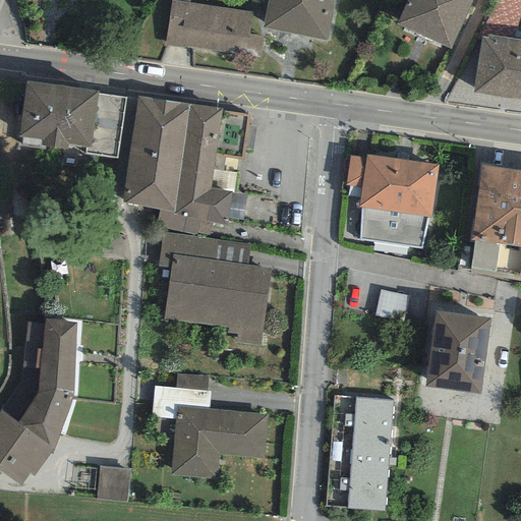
[(188,0),(171,0),(165,45),(193,49),(259,58),(263,36),(249,34),(252,12),(188,3),(188,0)]
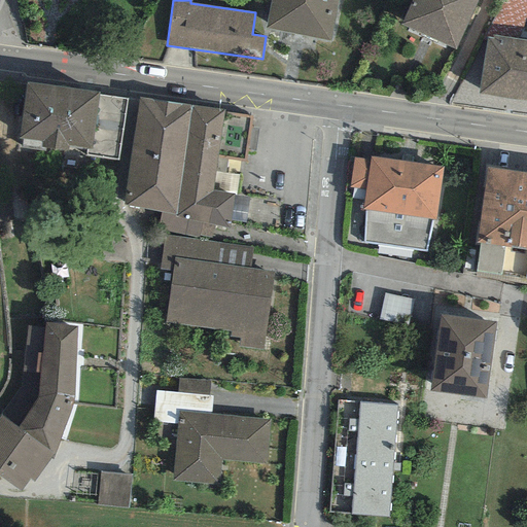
[(336,0),(271,0),(266,28),(328,40),(336,0)]
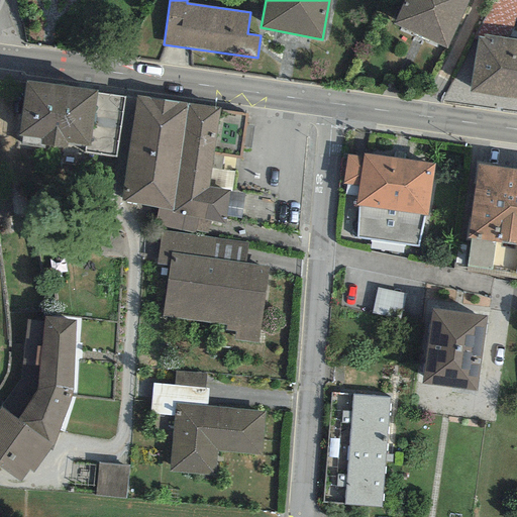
[(446,48),(469,0),(403,0),(393,24),(446,48)]
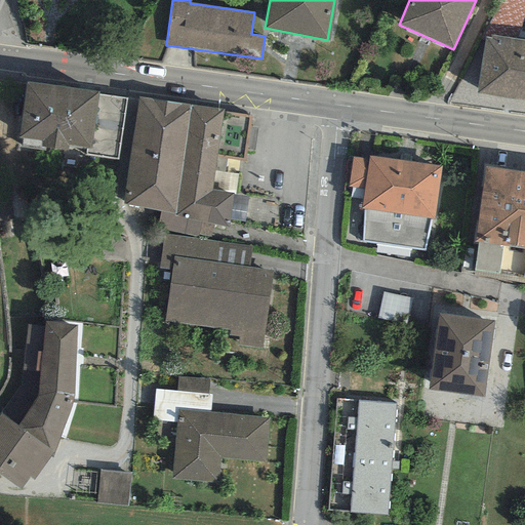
[(516,39),(524,15),(524,0),(499,0),(485,26),(484,37),(489,38),(490,35),(516,39)]
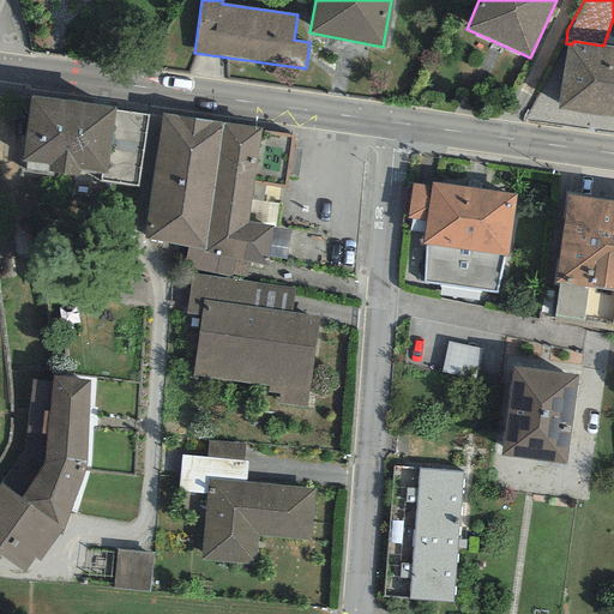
[(613,46),(603,46),(573,41),(572,44),(566,43),(557,108),(613,116),(613,46)]
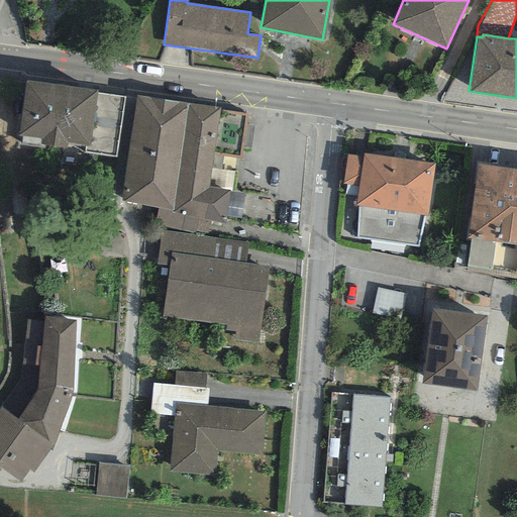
[(97,91),(25,82),(19,136),(40,138),(40,143),(67,146),(67,142),(85,144),(84,152),(116,157),(123,97),(96,94),(97,91)]
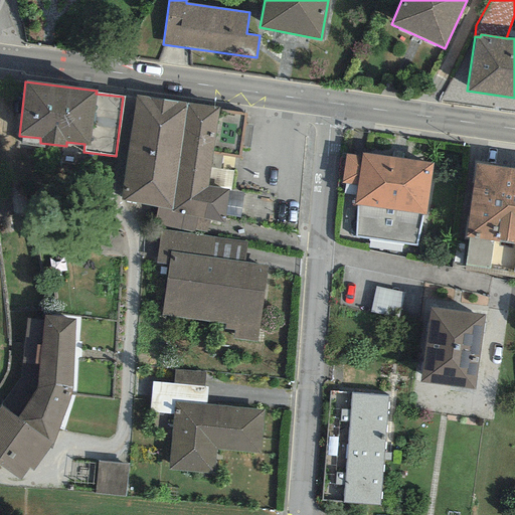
[(245,114),(136,96),(121,200),(157,207),(170,209),(170,213),(197,217),(224,221),(228,190),(209,186),(212,153),(237,157),(245,114)]
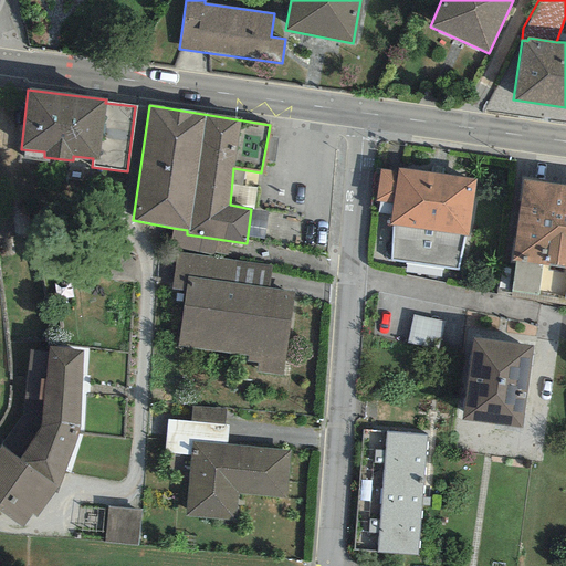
[(475,180),(398,167),(396,173),(380,168),(375,200),(392,202),(389,226),(392,226),(392,260),(459,269),(463,237),(468,237),(475,180)]
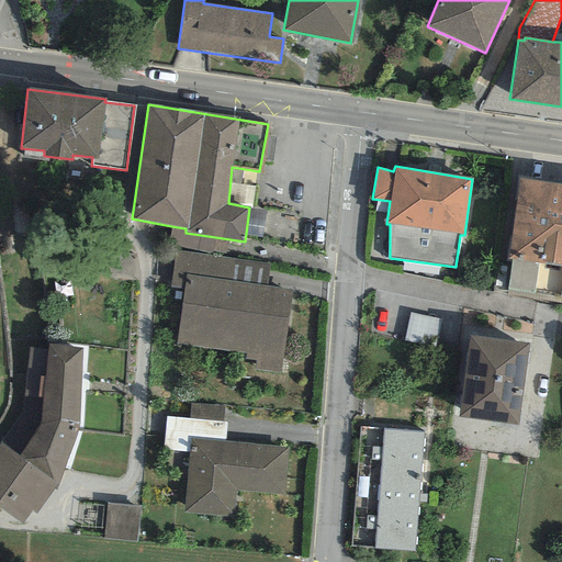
[(561,184),(519,179),(508,259),(513,259),(539,262),(561,266),(561,184)]
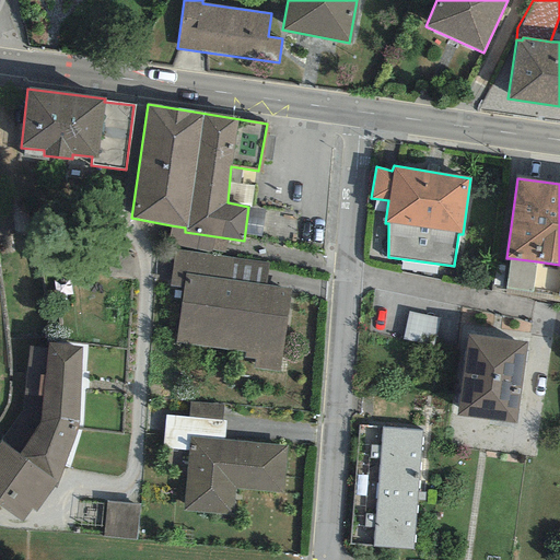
[(211,253),(214,236),(185,232),(185,228),(171,225),(167,245),(211,253)]
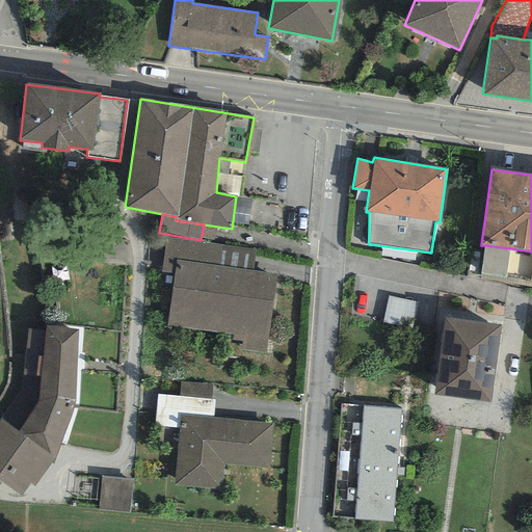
[(176,260),(250,270),(254,250),(165,238),(160,273),(174,274),(176,260)]
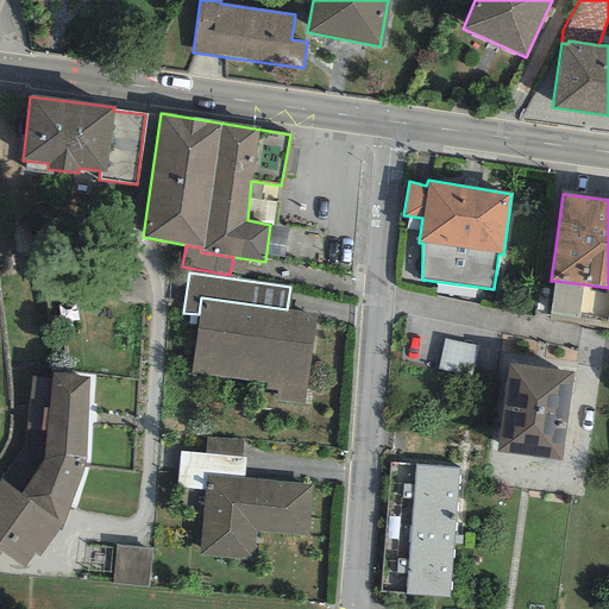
[(579,318),(584,284),(556,281),(551,314),(579,318)]
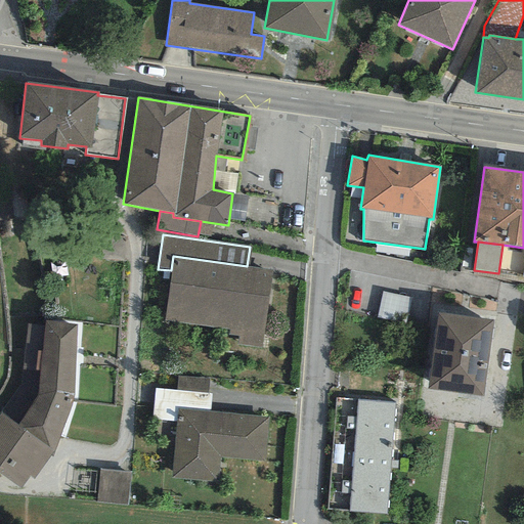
[(247,266),(173,256),(171,270),(164,320),(228,329),(227,335),(237,336),(236,343),(262,347),(272,270),(247,266)]
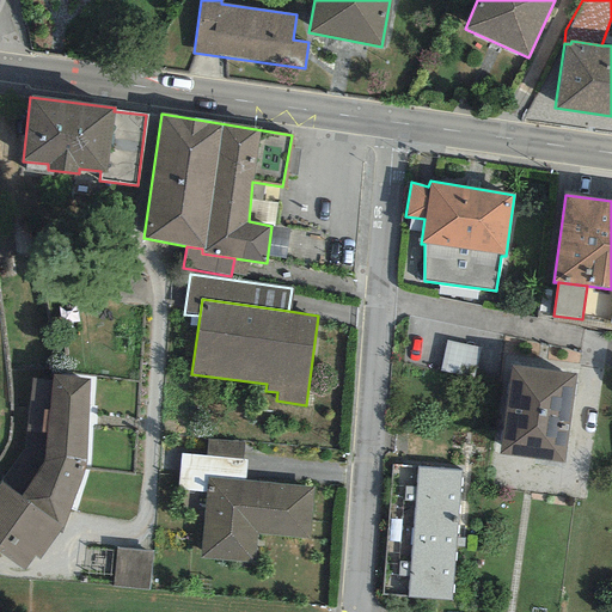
[(444,362),(473,367),(478,343),(448,338),(444,362)]
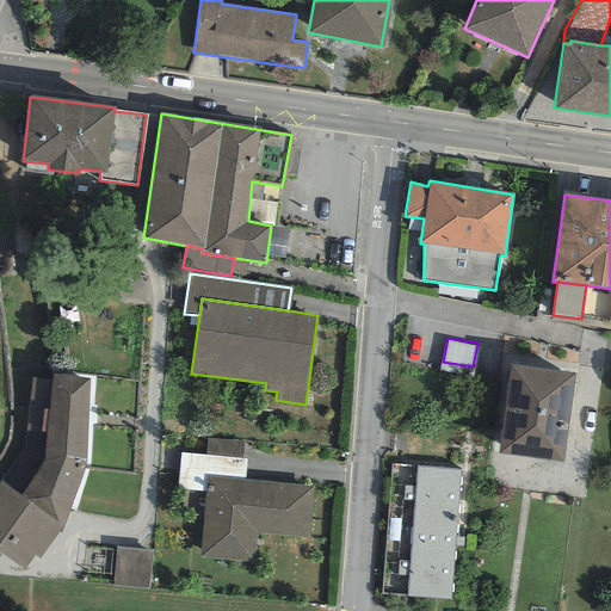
[(511,365),(497,455),(561,463),(575,375),(511,365)]
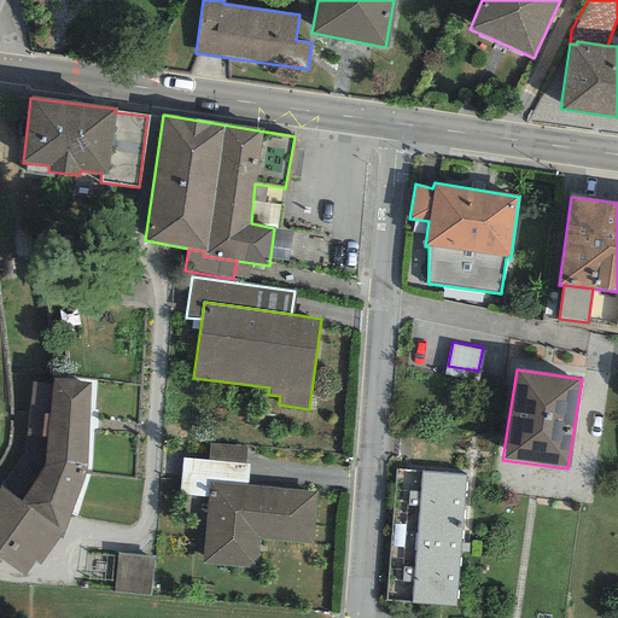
[(52,378),(45,461),(85,465),(92,380),(52,378)]
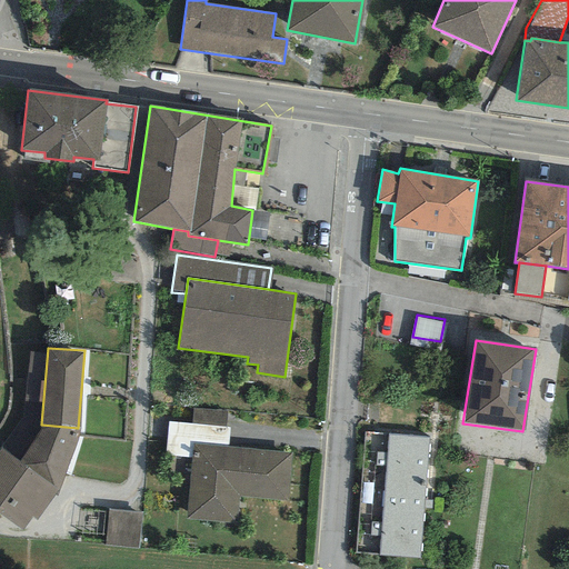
[(227,410),(191,408),(190,423),(225,427),(227,410)]
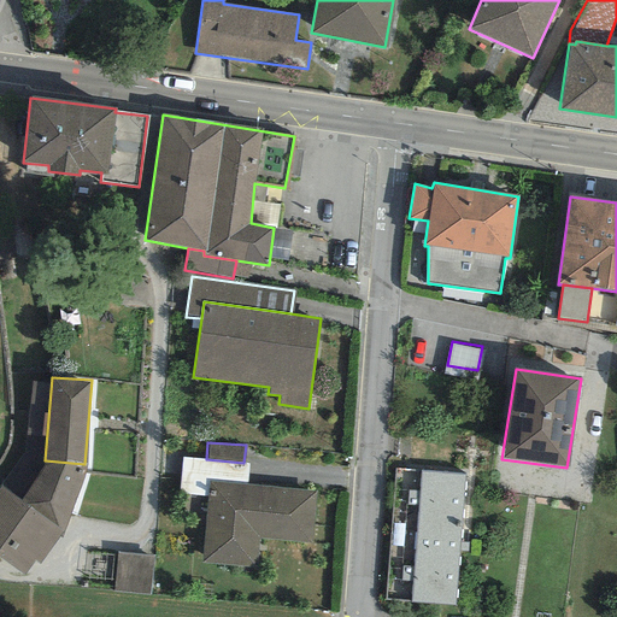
[(206,459),(182,458),(178,495),(207,498),(209,481),(247,485),(248,463),(244,463),(206,459)]
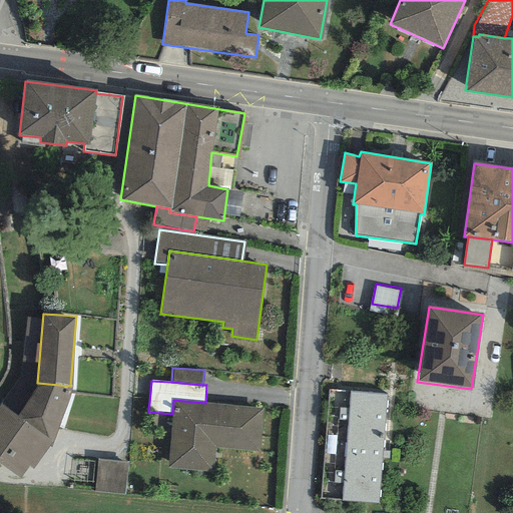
[(70,395),(70,386),(37,383),(37,387),(17,417),(51,441),(70,395)]
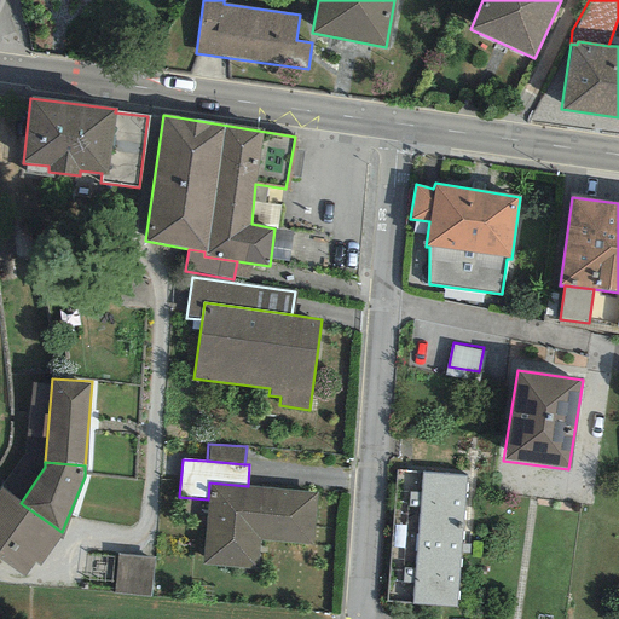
[(466,478),(397,472),(386,602),(455,607),(466,478)]
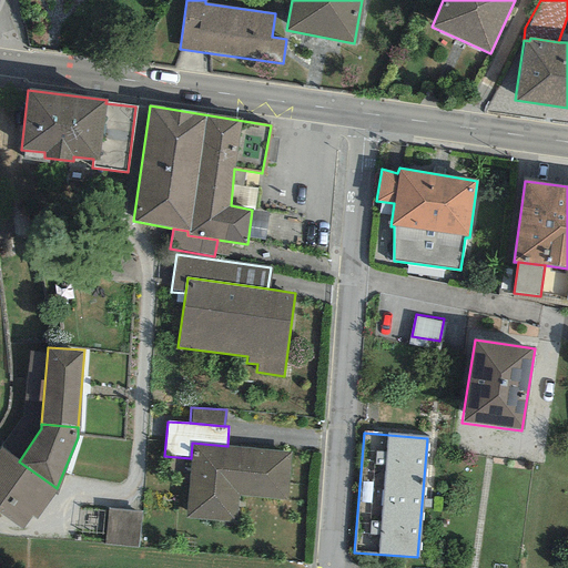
[(227,446),(192,443),(191,458),(185,518),(235,523),(237,496),(286,500),(291,452),(227,446)]
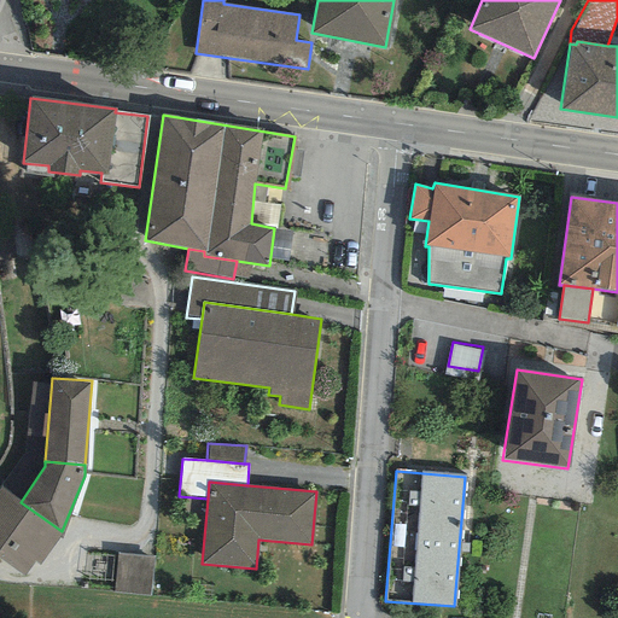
[(21,502),(0,488),(0,560),(24,577),(34,563),(38,566),(62,531),(21,502)]
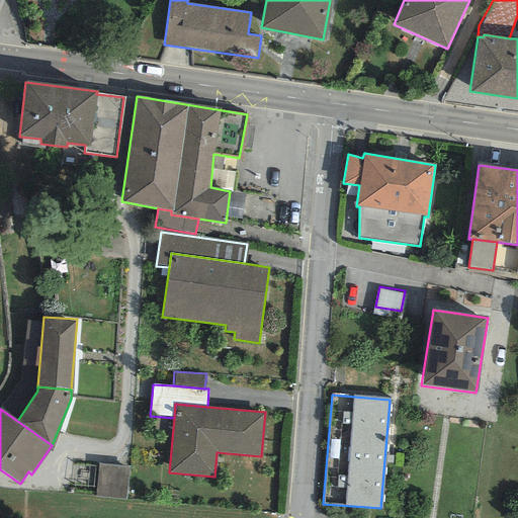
[(128,465),(98,463),(95,497),(125,499),(128,465)]
